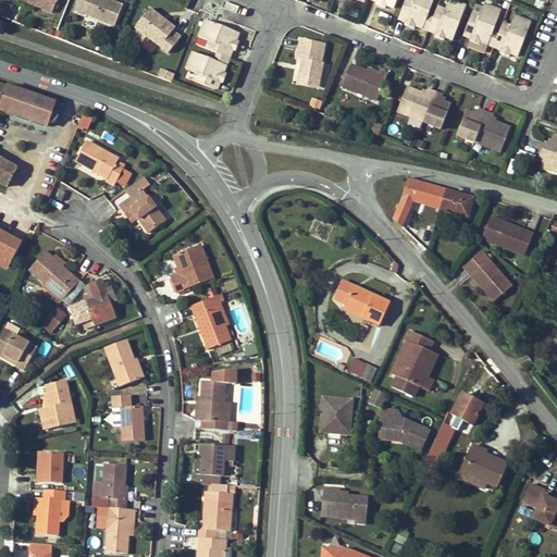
[(52,0),(24,0),(34,3),(49,10),(52,0)]
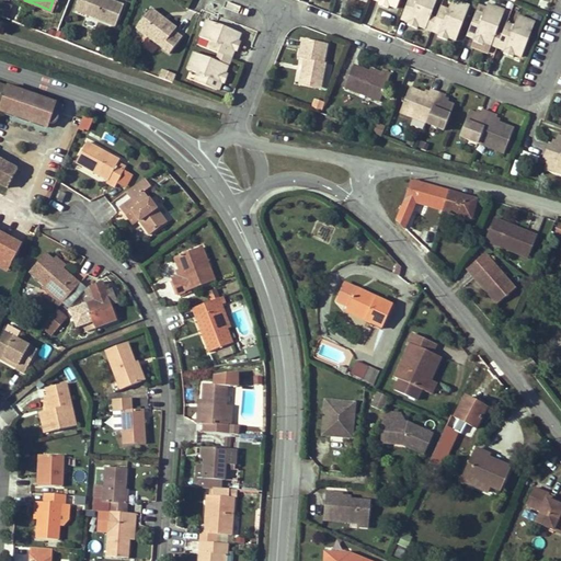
[(77,0),(73,8),(114,24),(122,3),(112,0),(77,0)]
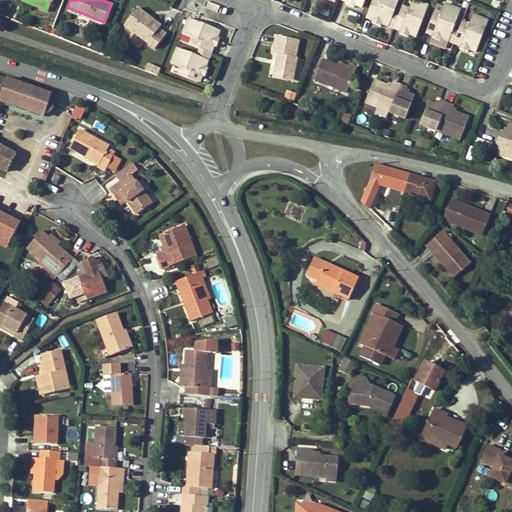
[(387,26),(392,14),(397,0),(371,0),(365,15),(373,18),(372,22),(381,26),(382,24),(387,26)]
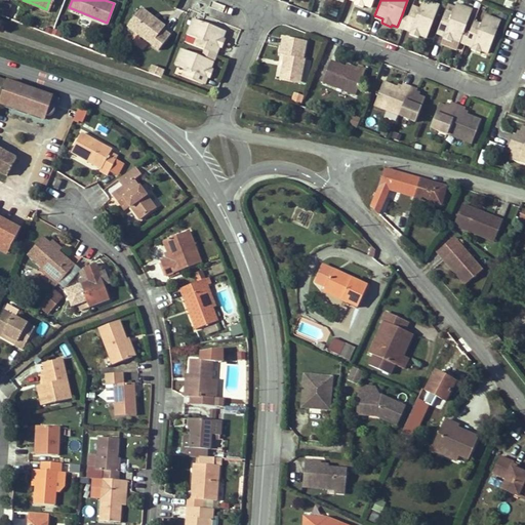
[(409,33),(409,34),(418,38),(419,36),(427,38),(440,5),(427,0),(422,0),(419,8),(413,5),(408,16),(404,27),(411,30),(409,33)]
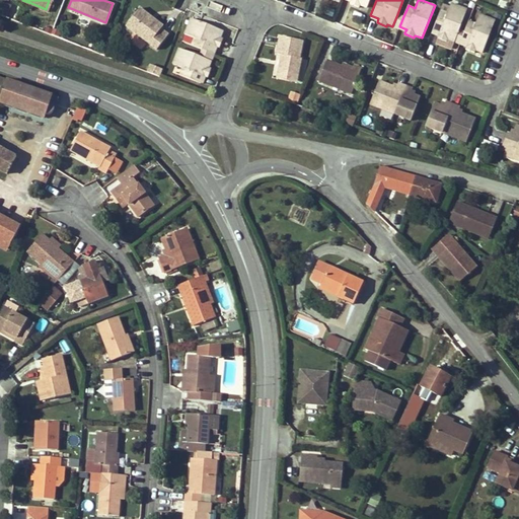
[(9,15),(10,4),(2,3),(1,15),(9,15)]
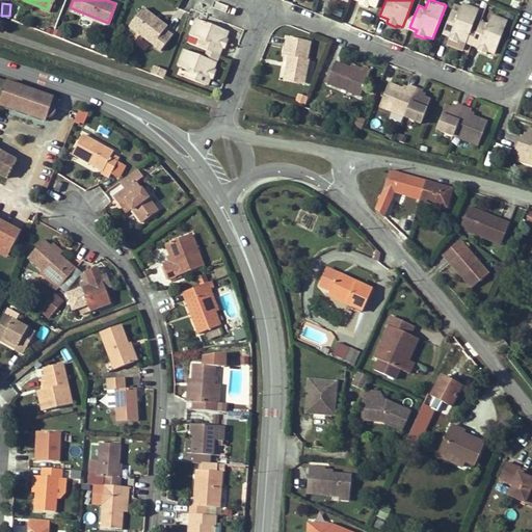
[(458,43),(459,41),(466,43),(471,30),(479,9),(462,3),(458,14),(450,9),(442,31),(450,34),(449,38),(458,43)]
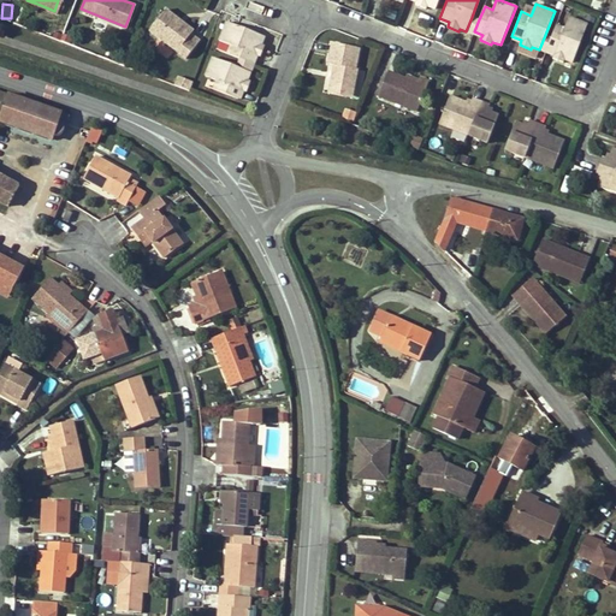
[(193,29),(165,9),(149,29),(184,57),(197,39),(190,34),(193,29)]
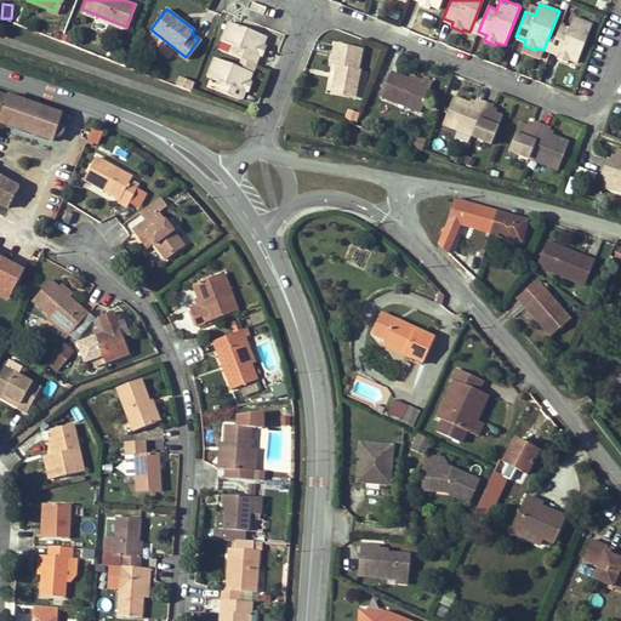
[(469,32),(469,34),(477,36),(484,39),(486,35),(478,32),(483,20),(476,17),(469,32)]
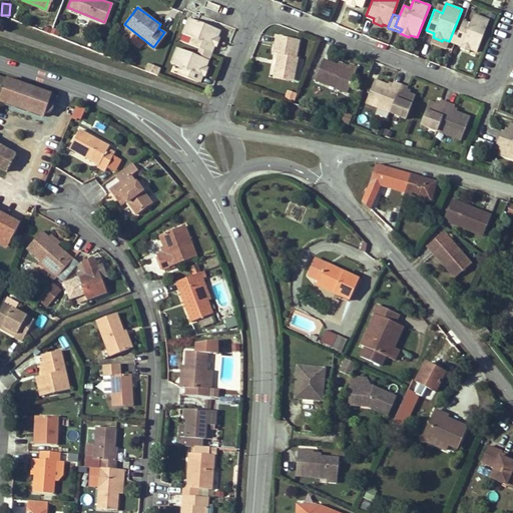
[(459,31),(455,41),(462,44),(460,47),(460,48),(470,52),(470,50),(477,52),(489,20),(474,14),(470,24),(463,21),(459,31)]
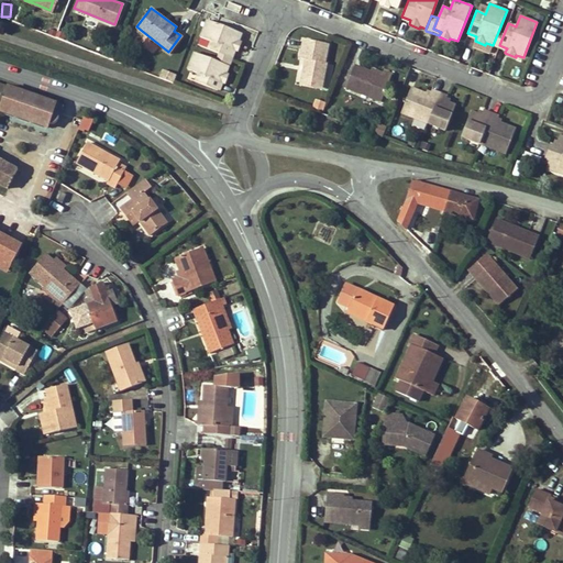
[(208,20),(201,37),(211,42),(208,50),(219,54),(231,58),(234,50),(238,51),(239,52),(242,42),(239,41),(242,33),(208,20)]
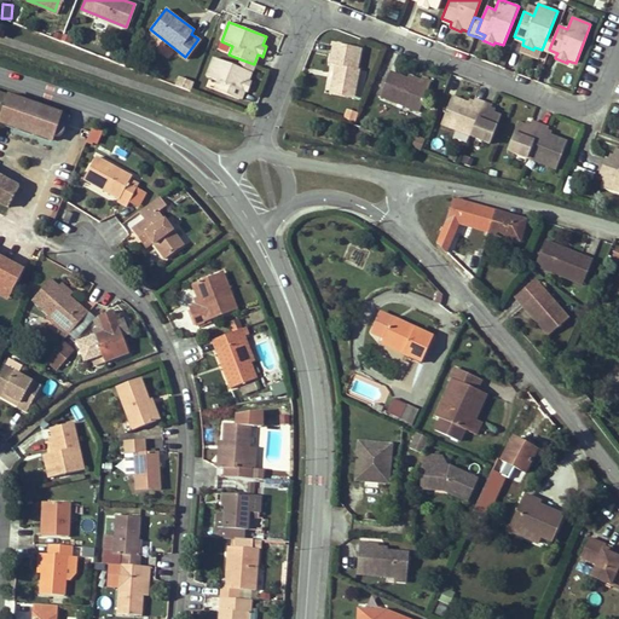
[(555,57),(557,53),(549,50),(554,38),(548,35),(542,50),(542,52),(555,57)]
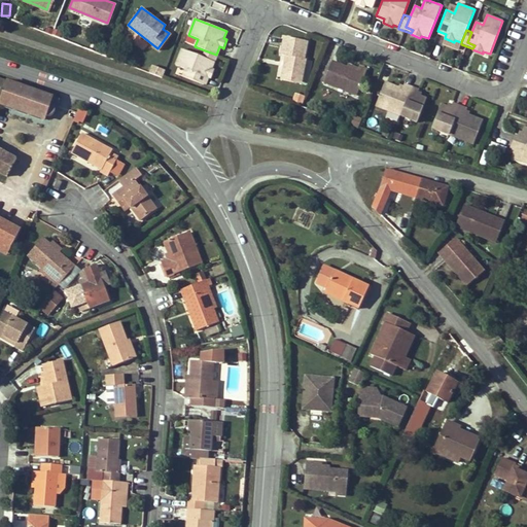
[(284,55),(282,72),(303,75),(306,58),(304,57),(306,40),(283,36),(280,55),(284,55)]
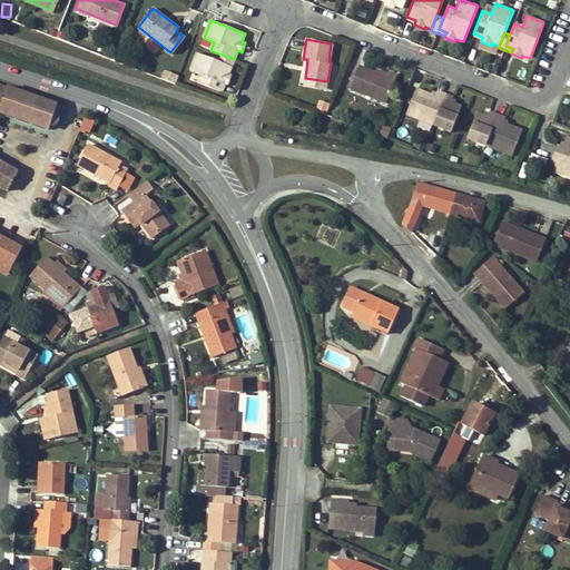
[(232,66),(234,67),(241,51),(237,50),(234,59),(222,55),(219,61),(232,66)]
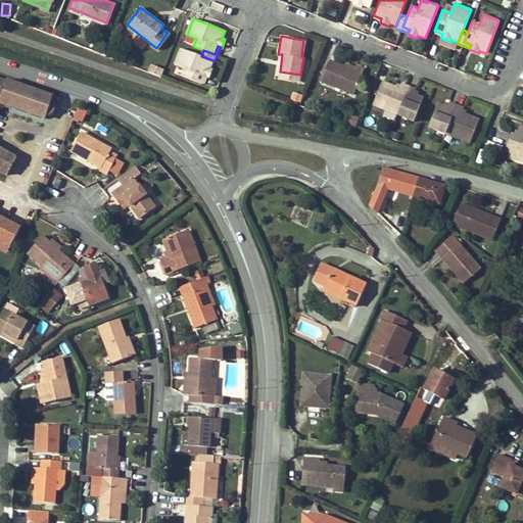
[(201,56),(181,48),(175,65),(185,68),(182,76),(202,84),(205,77),(209,78),(214,67),(210,66),(212,60),(201,56)]
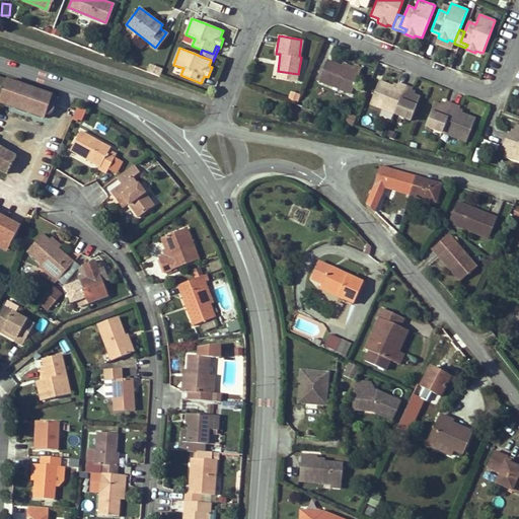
[(317,81),(350,93),(360,68),(351,65),(351,67),(350,69),(341,66),(325,60),(317,81)]
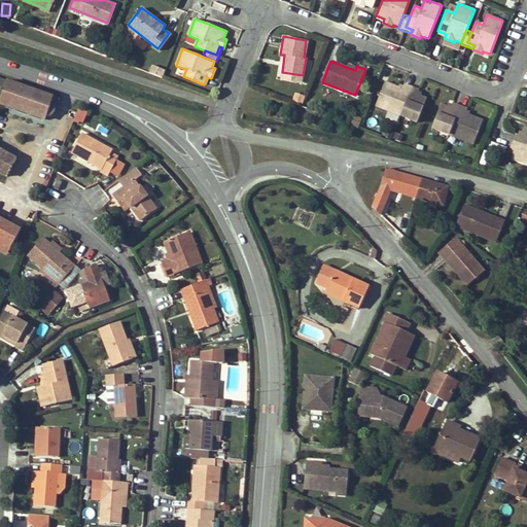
[(152,64),(149,72),(162,77),(165,70),(152,64)]
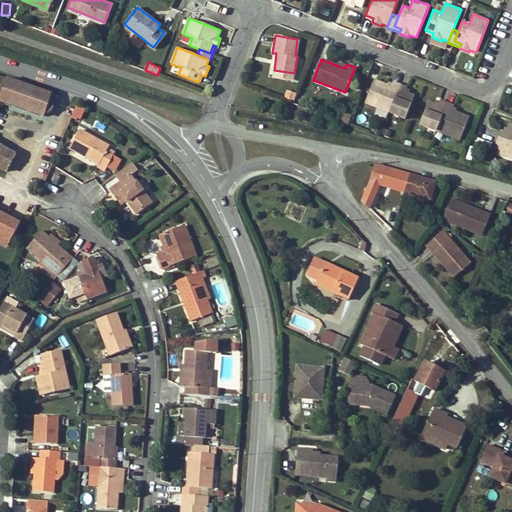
[(273,78),(293,81),(294,73),(274,70),(273,78)]
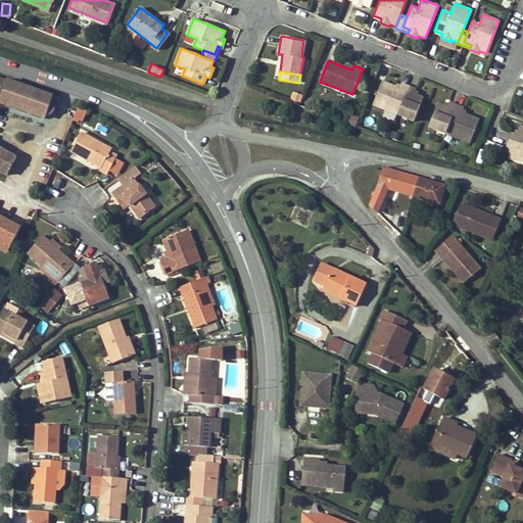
[(7,81),(1,98),(0,101),(0,103),(44,119),(52,96),(7,81)]
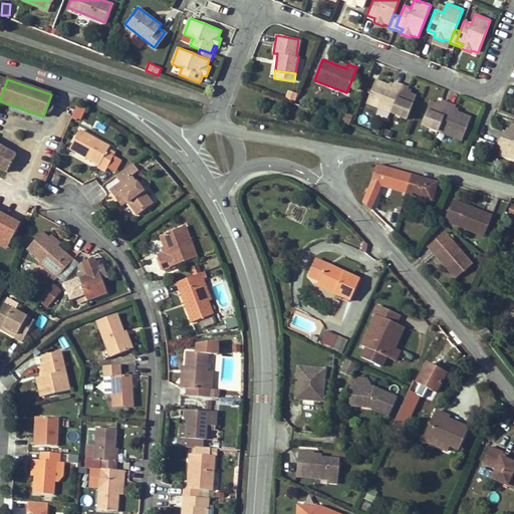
[(375,80),(366,103),(390,112),(407,119),(417,96),(411,93),(407,92),(408,90),(409,86),(395,81),(393,84),(393,86),(389,85),(375,80)]
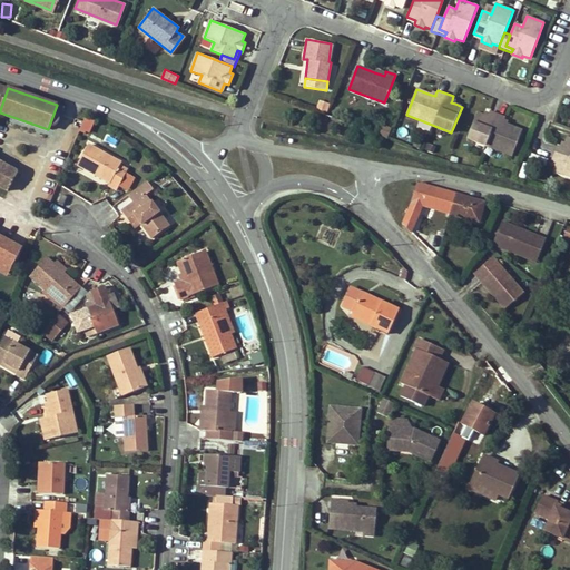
[(315,109),(326,112),(328,104),(317,100),(315,109)]
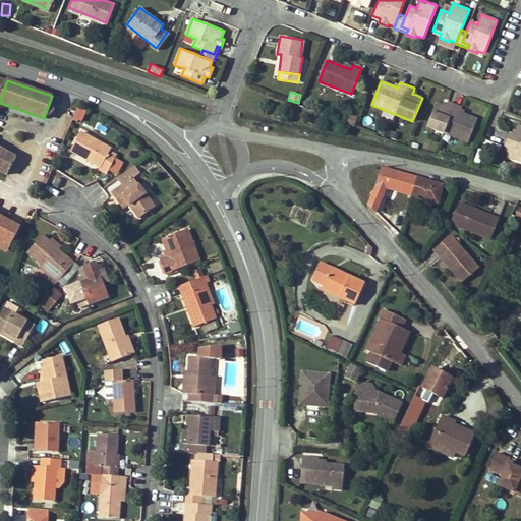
[(437,103),(427,126),(444,133),(468,142),(477,118),(463,113),(459,112),(460,110),(461,107),(448,101),(447,104),(446,106),(443,105),(437,103)]
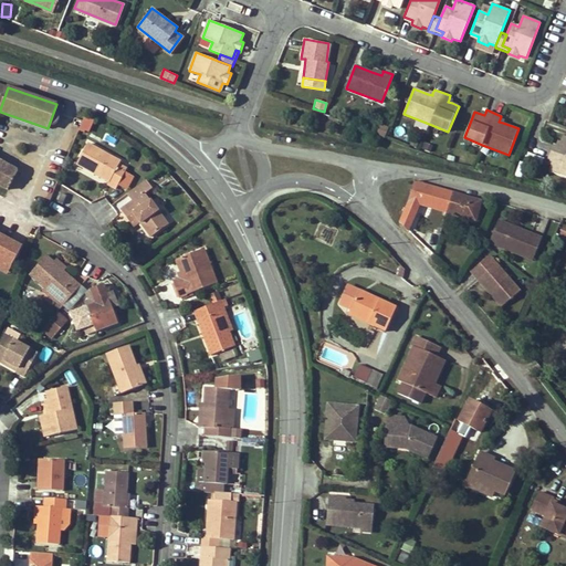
[(74,155),(91,117),(84,115),(69,153),(74,155)]
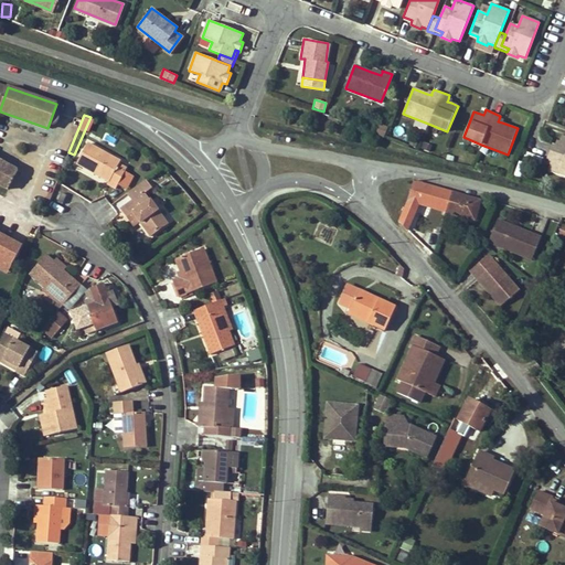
[(375,123),(371,132),(383,137),(386,127),(375,123)]
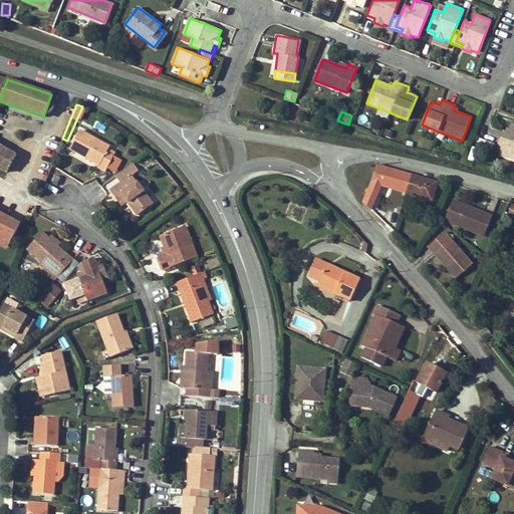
[(503,147),(501,151),(499,156),(513,162),(513,123),(512,123),(510,130),(508,134),(506,132),(503,131),(500,138),(498,145),(500,146),(503,147)]
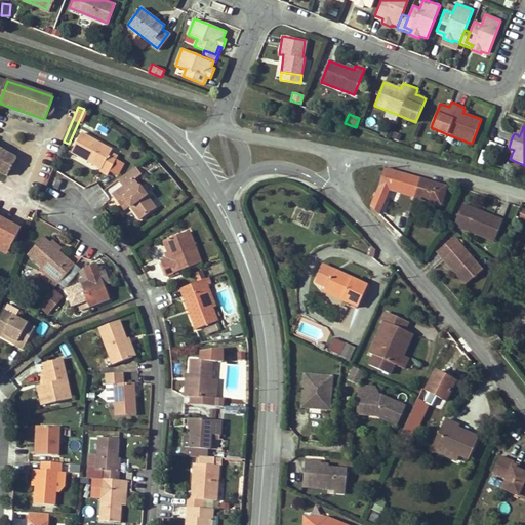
[(99,172),(107,175),(118,157),(110,153),(112,151),(81,133),(71,153),(101,169),(99,172)]
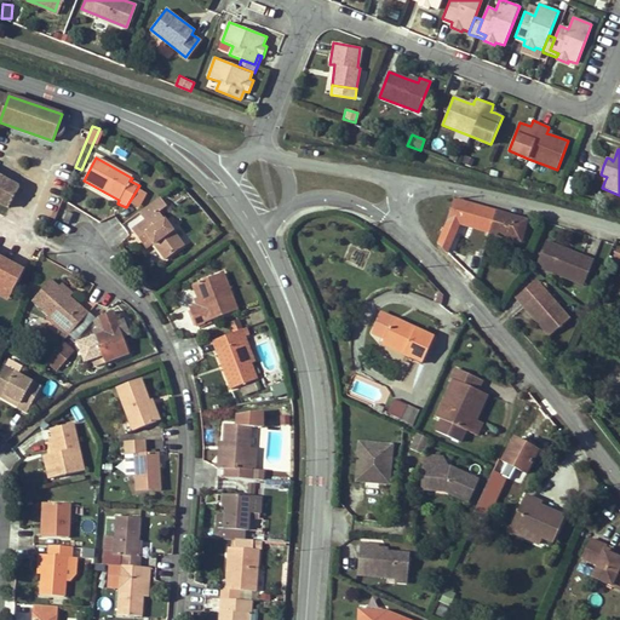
[(18,188),(3,179),(0,183),(0,204),(9,208),(18,188)]
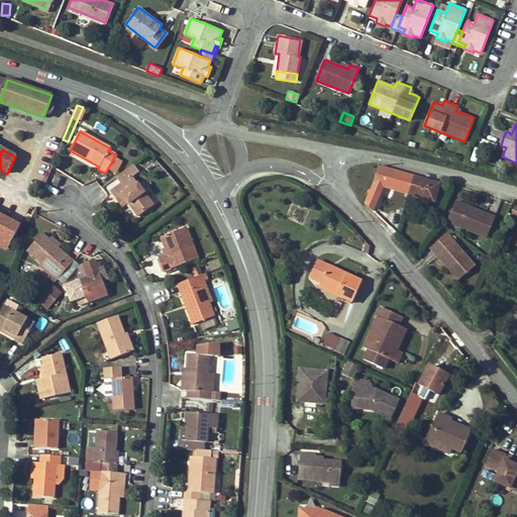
[(121,184),(111,192),(119,203),(124,199),(127,203),(137,216),(152,205),(131,177),(137,173),(132,166),(116,177),(121,184)]
